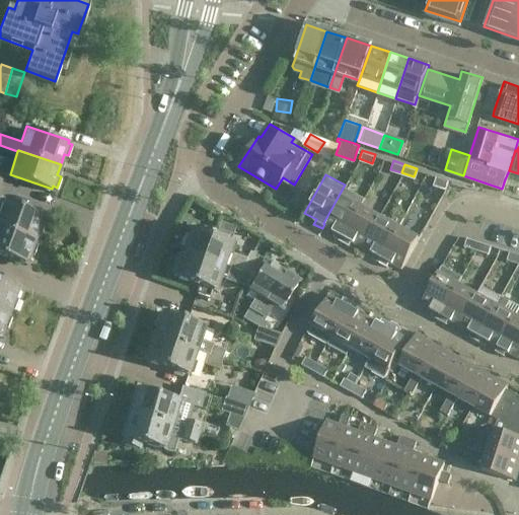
[(433,184),(445,188),(448,178),(436,175),(433,184)]
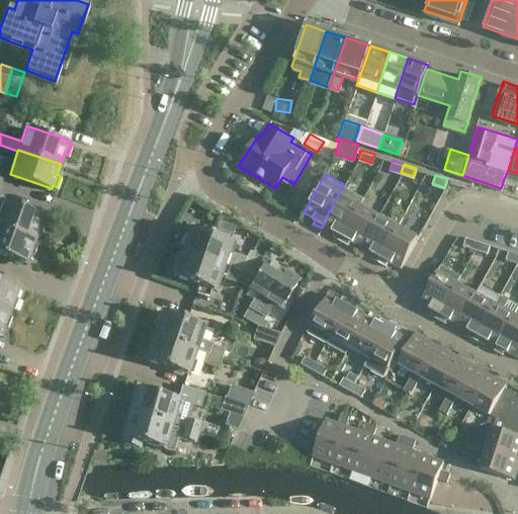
[(339,238),(359,202),(363,195),(344,184),(323,223),(324,224),(335,230),(332,234),(339,238)]
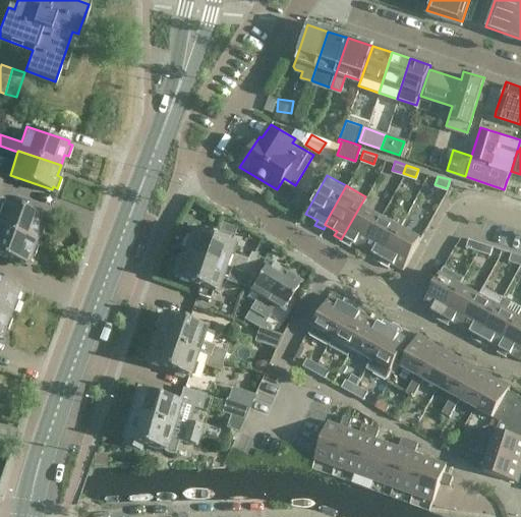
[(0,226),(35,238),(37,235),(40,236),(44,225),(40,223),(44,214),(0,198),(0,226)]
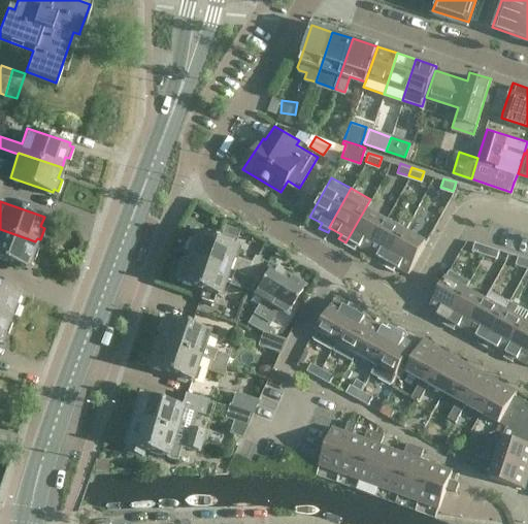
[(366,206),(345,242),(355,248),(358,242),(368,249),(386,218),(366,206)]
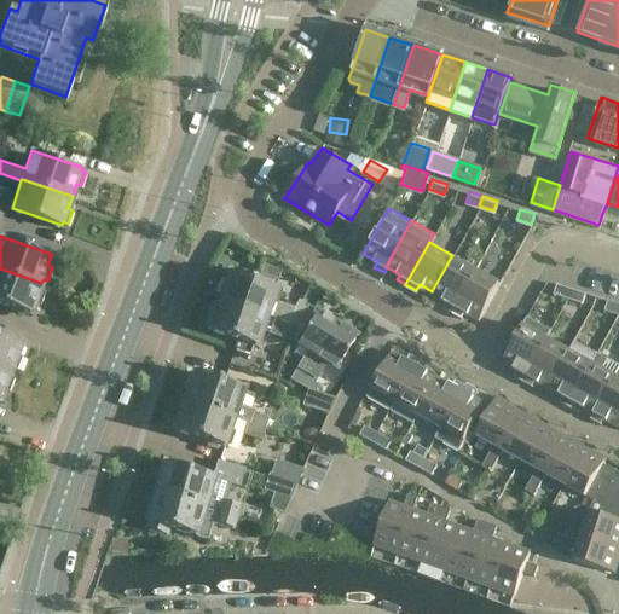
[(470,252),(464,262),(452,255),(432,291),(445,300),(443,305),(451,310),(474,267),(475,268),(481,258),(470,252)]
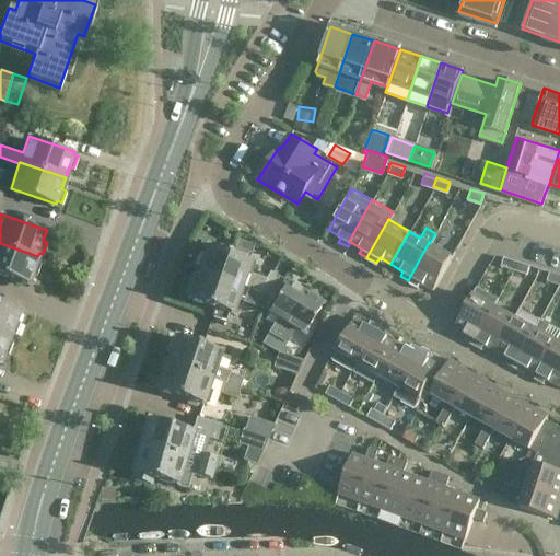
[(258,290),(270,297),(281,277),(269,269),(265,277),(248,270),(253,259),(229,251),(231,247),(209,240),(198,269),(247,286),(247,287),(258,290)]
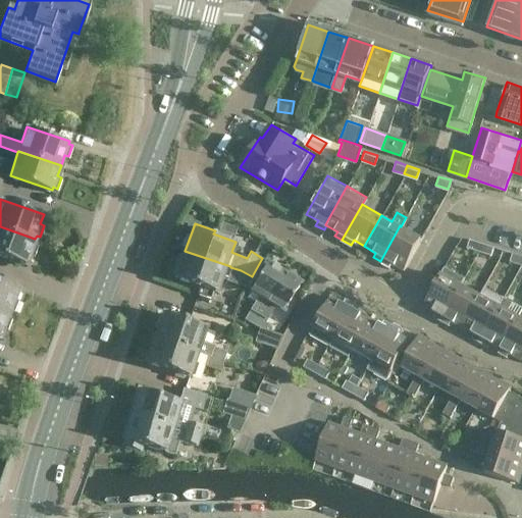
[(421,238),(401,226),(400,225),(380,261),(389,266),(392,261),(404,268),(421,238)]
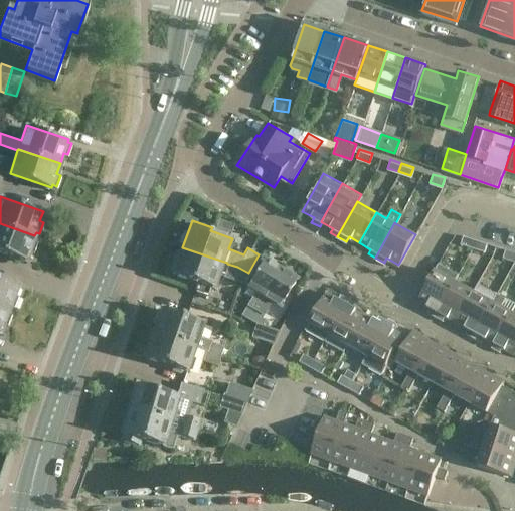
[(34,235),(0,223),(0,249),(26,260),(29,250),(33,251),(37,240),(33,239),(34,235)]
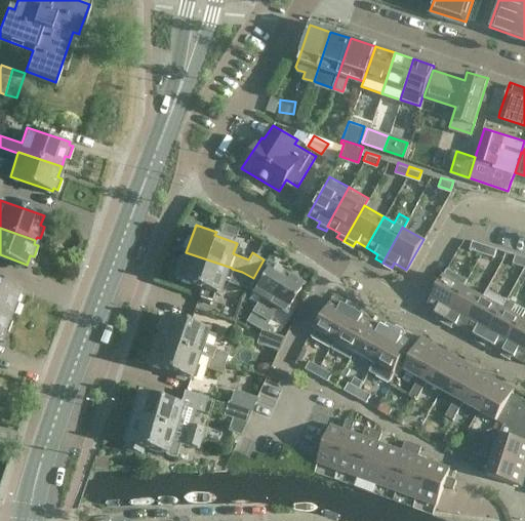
[(469,247),(481,250),(483,242),(472,238),(469,247)]
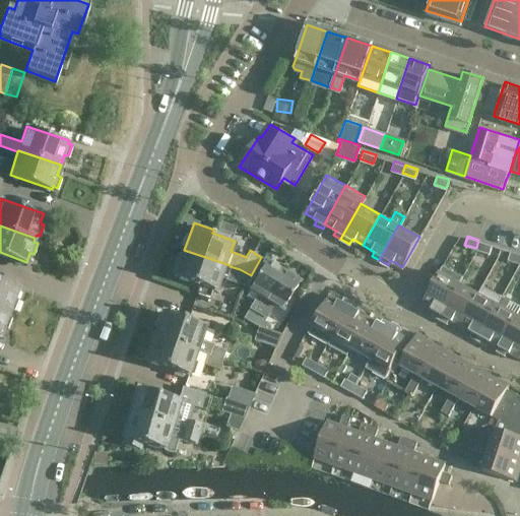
[(489,252),(492,244),(478,240),(476,248),(489,252)]
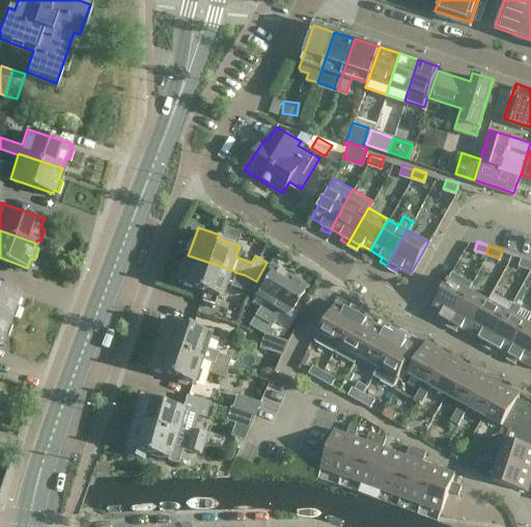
[(234,271),(188,255),(185,262),(182,261),(176,276),(179,277),(178,280),(203,289),(200,297),(214,302),(216,295),(220,296),(225,281),(251,290),(256,281),(245,275),(234,272),(234,271)]
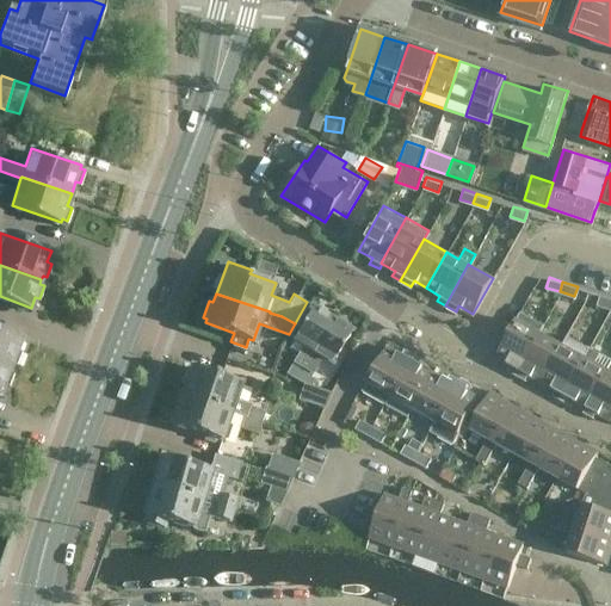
[(597,303),(610,307),(610,303),(610,296),(599,294),(597,303)]
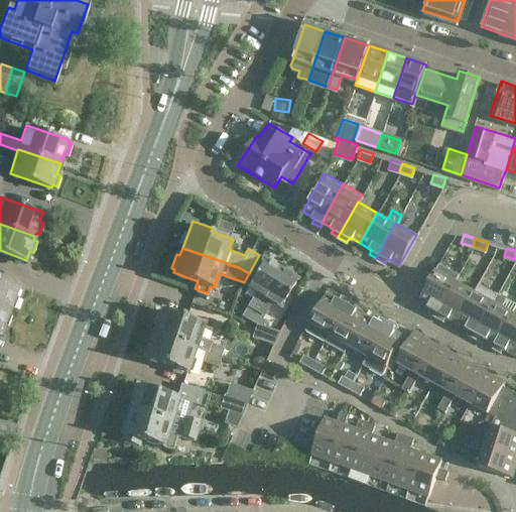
[(250,317),(280,266),(262,256),(246,284),(256,290),(242,313),(250,317)]
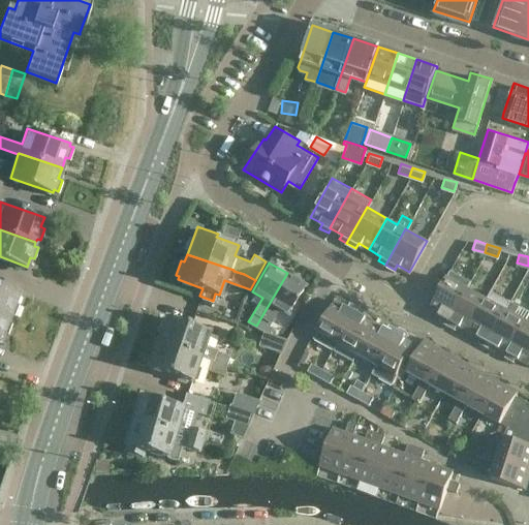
[(450,269),(446,276),(429,308),(440,314),(437,319),(445,323),(466,286),(470,279),(450,269)]
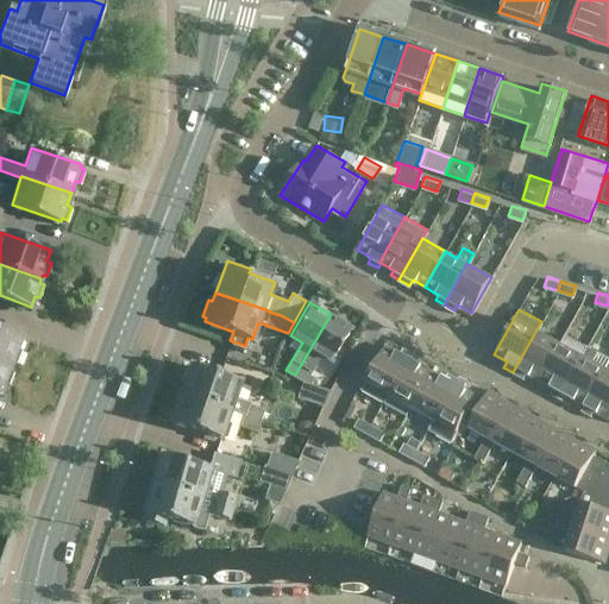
[(302,379),(312,383),(315,376),(309,372),(320,353),(333,360),(353,327),(331,314),(295,375),(302,379)]
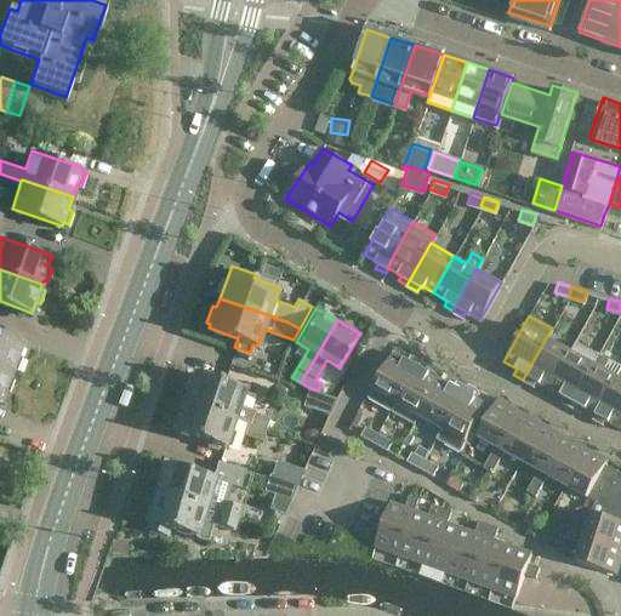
[(0,368),(11,371),(12,366),(17,369),(22,355),(17,353),(22,342),(0,334),(0,368)]
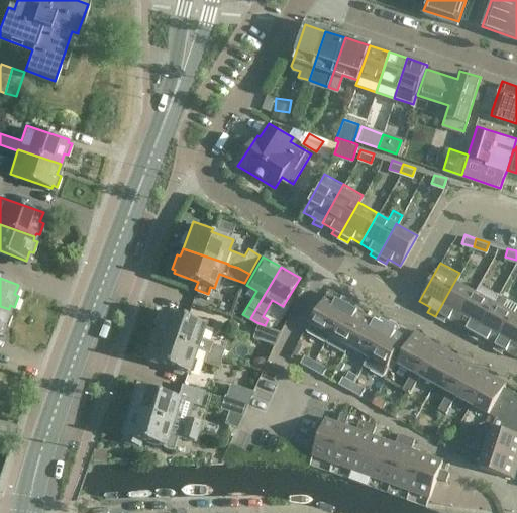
[(443,320),(446,316),(457,322),(475,290),(455,280),(435,316),(443,320)]
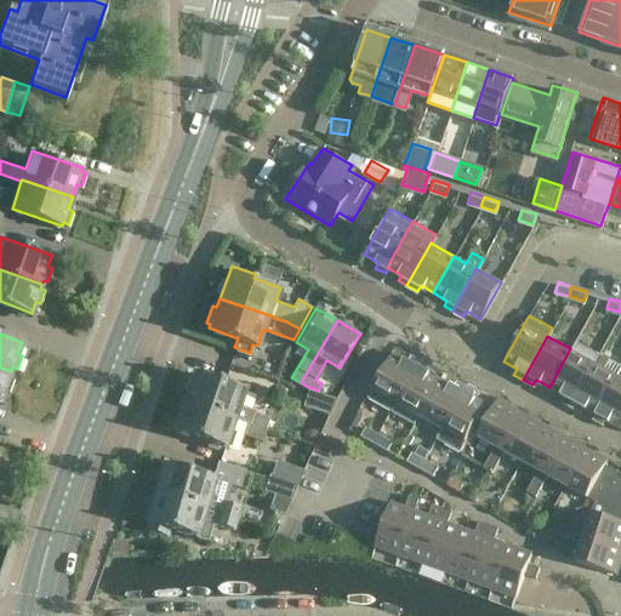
[(593,361),(598,351),(576,338),(570,349),(570,348),(550,387),(563,394),(559,399),(569,405),(593,361)]
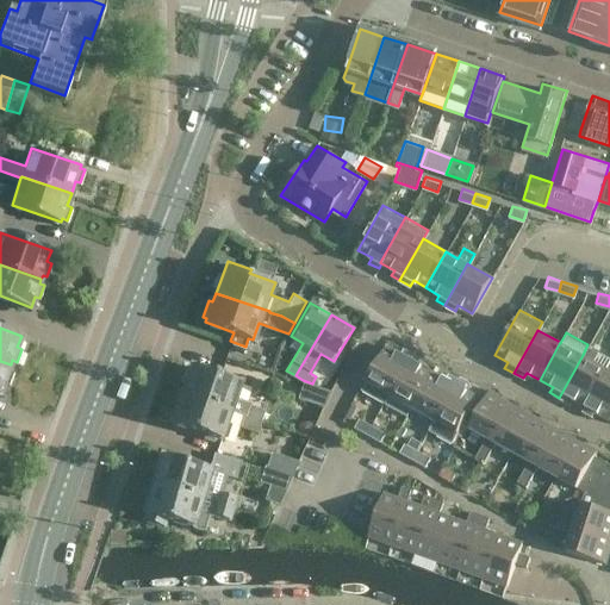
[(362,390),(385,401),(414,351),(403,345),(400,350),(387,343),(362,390)]
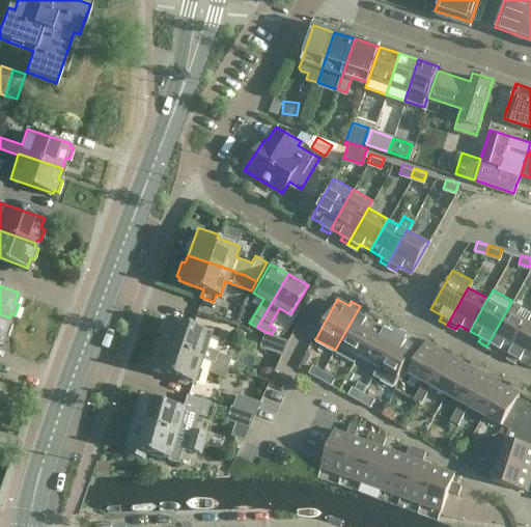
[(527,320),(516,314),(522,305),(511,300),(507,309),(486,347),(495,351),(498,345),(508,352),(509,353),(527,320)]
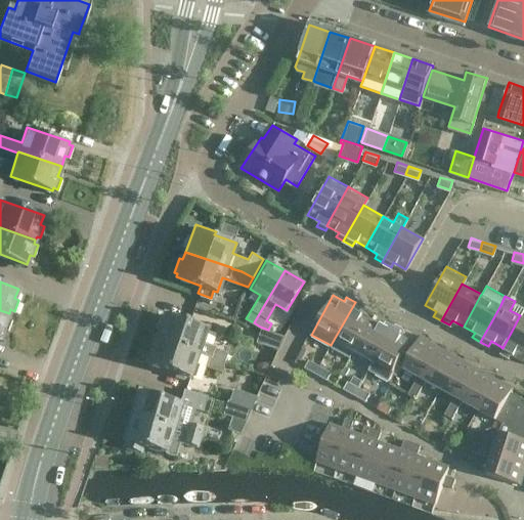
[(331,345),(349,355),(350,355),(354,348),(353,348),(370,316),(359,310),(362,305),(355,302),(331,345)]
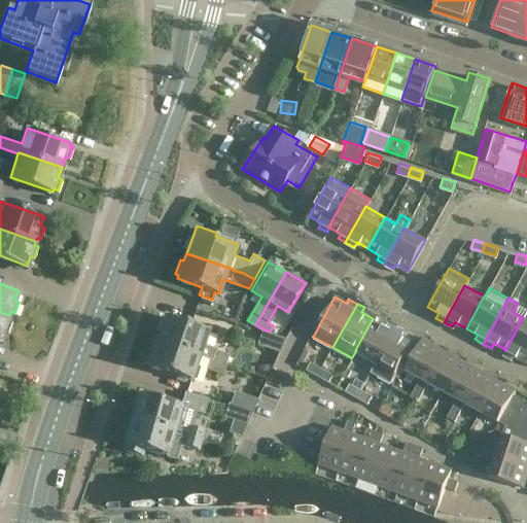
[(526,309),(523,317),(505,350),(504,349),(501,354),(511,359),(513,354),(526,361),(526,359),(526,356),(526,309)]
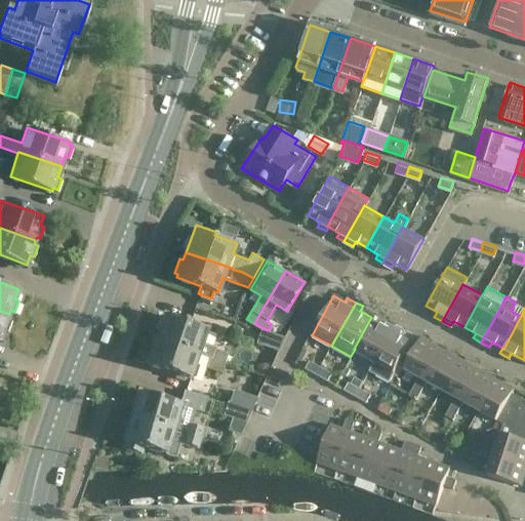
[(9,314),(0,311),(0,336),(3,329),(7,330),(11,319),(7,317),(9,314)]
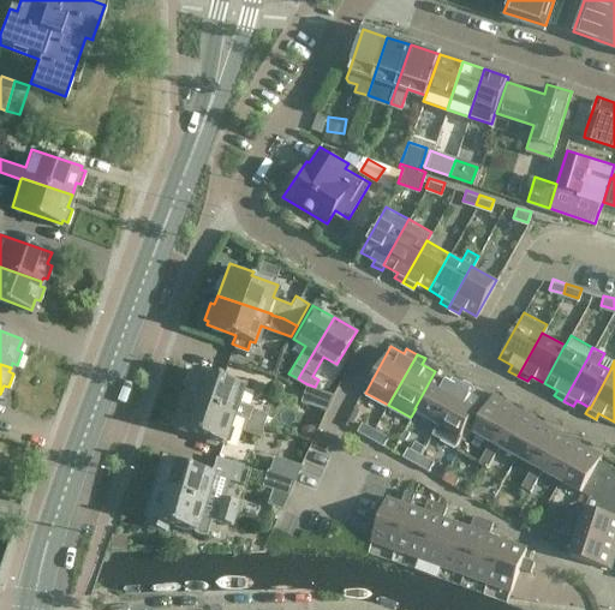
[(254,404),(237,399),(243,383),(239,382),(238,377),(227,375),(224,377),(193,366),(192,369),(189,368),(184,382),(187,383),(183,396),(232,412),(246,417),(263,422),(267,411),(252,406),(254,404)]
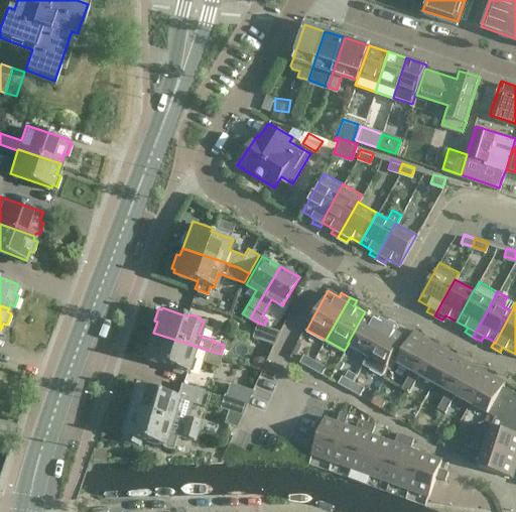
[(377,318),(365,311),(348,343),(349,343),(367,353),(386,317),(379,313),(377,318)]
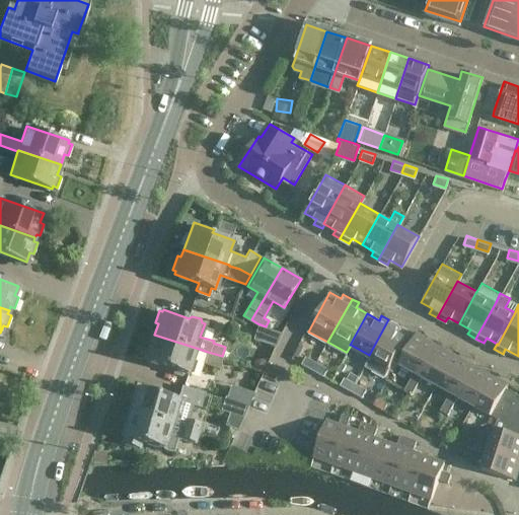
[(396,324),(388,319),(369,355),(389,366),(406,336),(394,328),(396,324)]
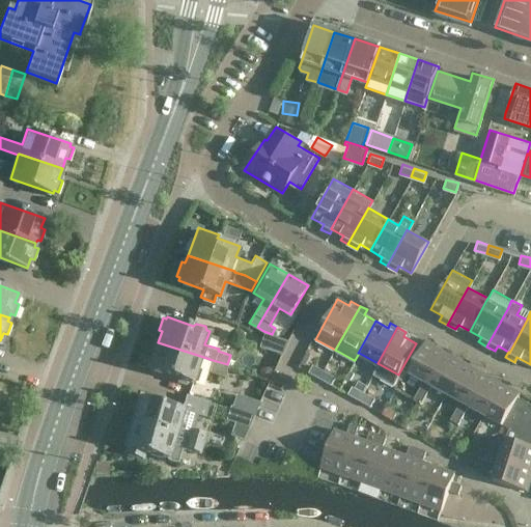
[(272,334),(263,331),(259,344),(281,353),(287,339),(272,334)]
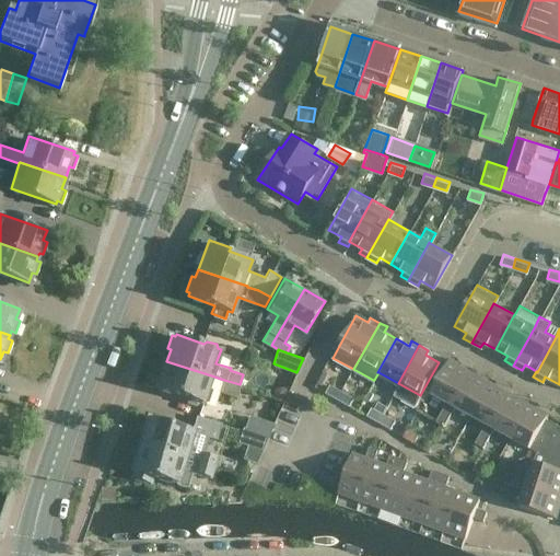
[(469,369),(450,358),(431,391),(446,400),(451,402),(469,369)]
